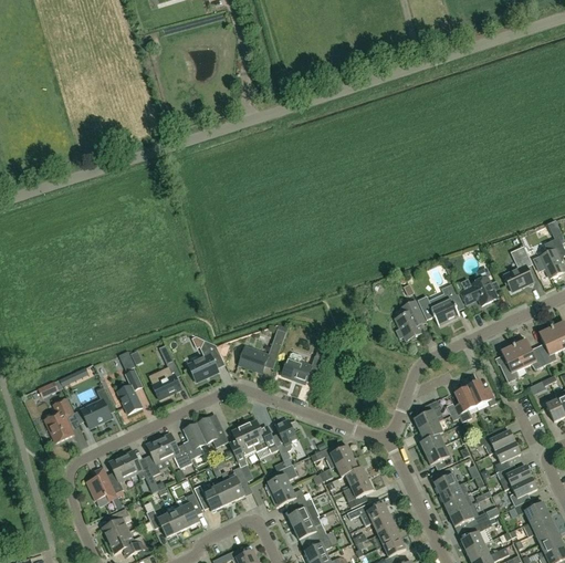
[(550,277),(564,269),(558,257),(564,253),(564,250),(558,236),(543,242),(547,251),(539,256),(550,277)]
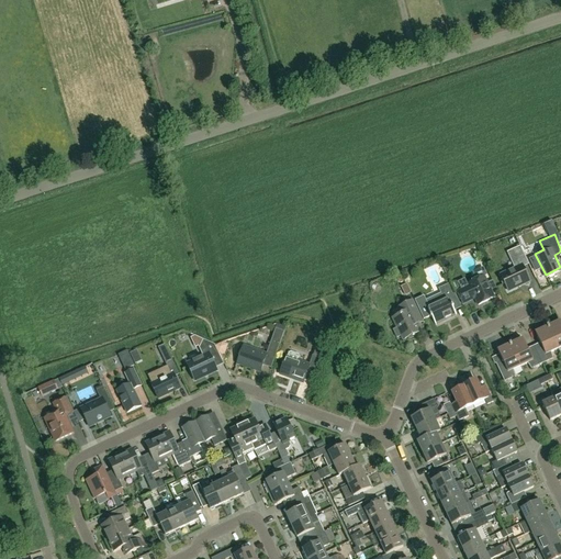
[(507,288),(529,278),(520,260),(526,257),(519,243),(506,249),(514,266),(500,272),(507,288)]
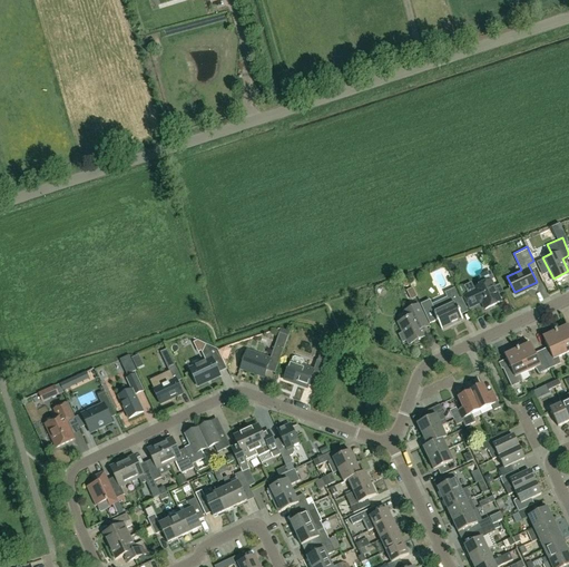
[(484,306),(500,299),(490,277),(492,276),(489,269),(479,273),(482,281),(474,284),(476,287),(462,293),(468,305),(481,299),(484,306)]
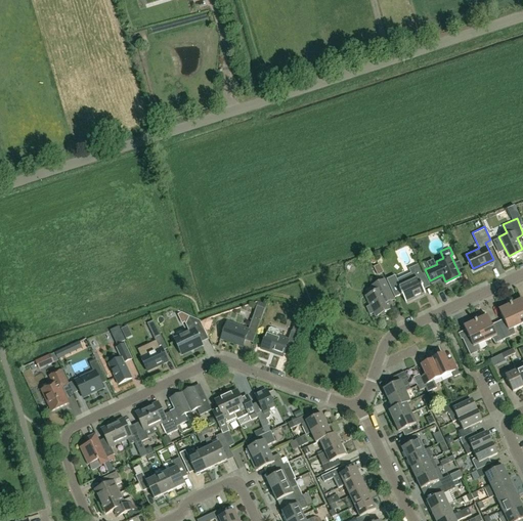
[(428,280),(420,262),(419,261),(407,266),(409,270),(395,277),(393,273),(386,276),(394,295),(400,292),(401,293),(402,293),(405,300),(425,291),(422,284),(428,280)]
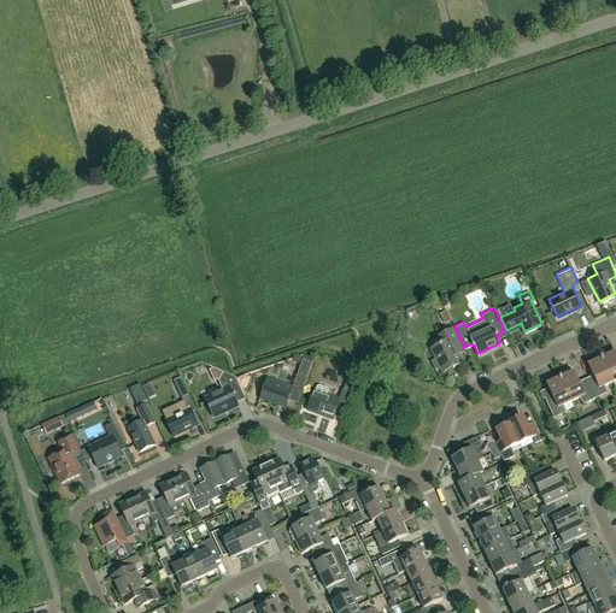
[(435,357),(430,359),(435,367),(441,364),(444,369),(459,361),(456,354),(463,351),(452,326),(438,334),(441,341),(430,346),(435,357)]
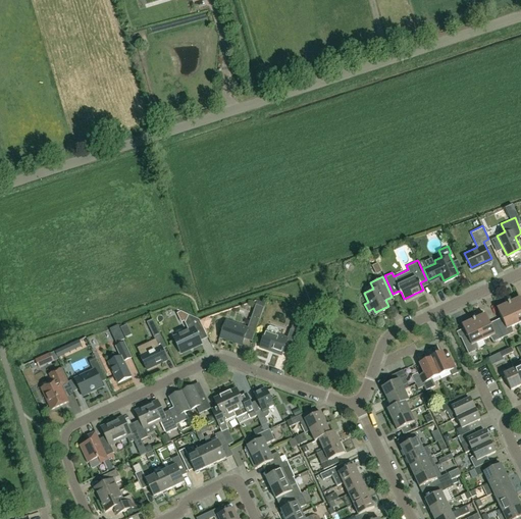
[(517,320),(520,318),(520,298),(520,296),(508,301),(517,320)]
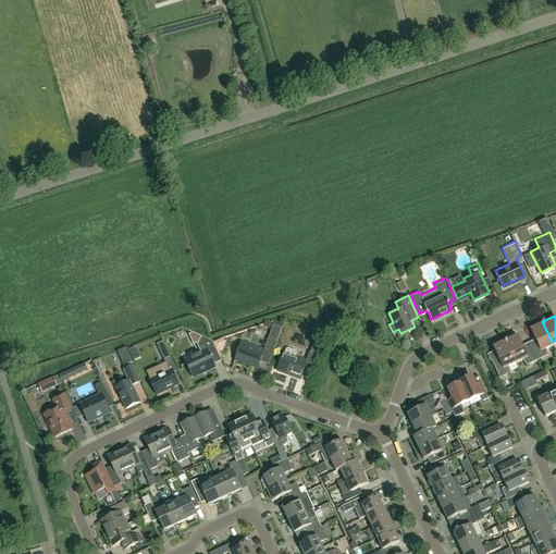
[(263,348),(271,352),(276,337),(281,324),(272,321),(268,334),(263,348)]
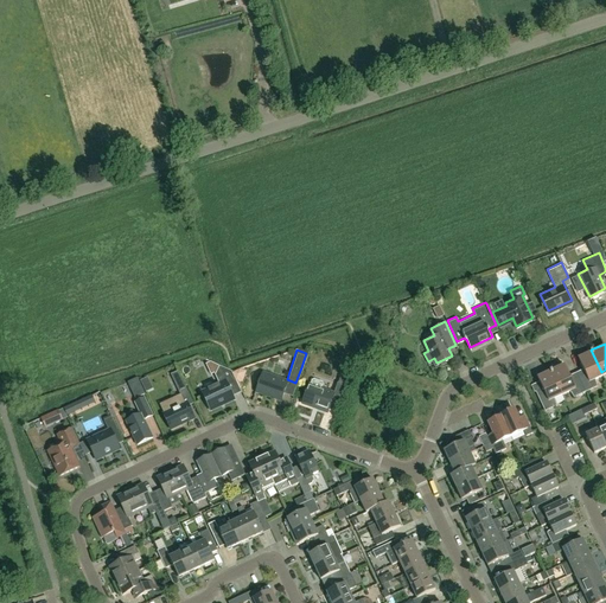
[(594,377),(601,372),(591,350),(578,355),(585,371),(578,374),(585,389),(597,384),(594,377)]
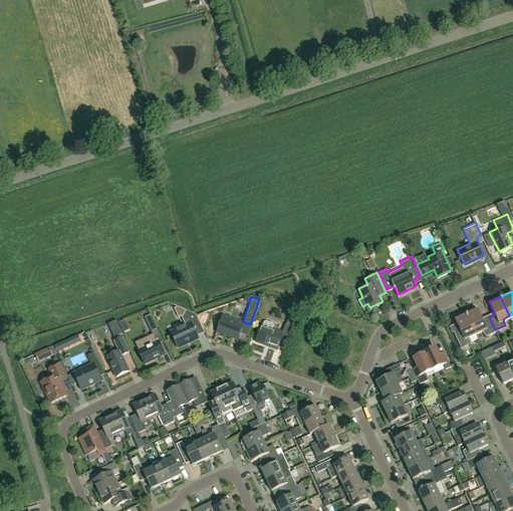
[(178,345),(198,336),(193,325),(200,321),(196,312),(185,307),(182,315),(185,322),(170,329),(178,345)]
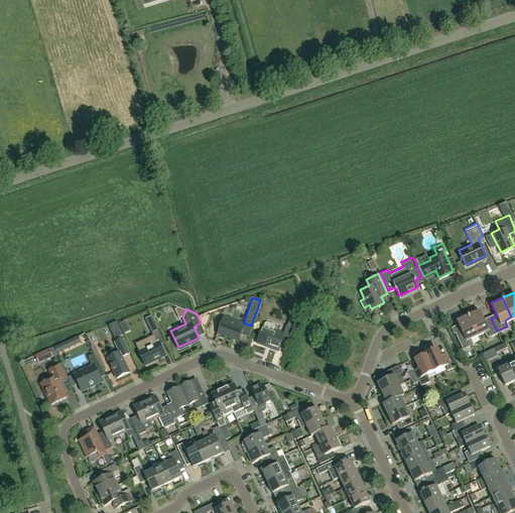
[(497,331),(491,318),(485,321),(479,308),(468,313),(477,334),(484,331),(487,336),(497,331)]
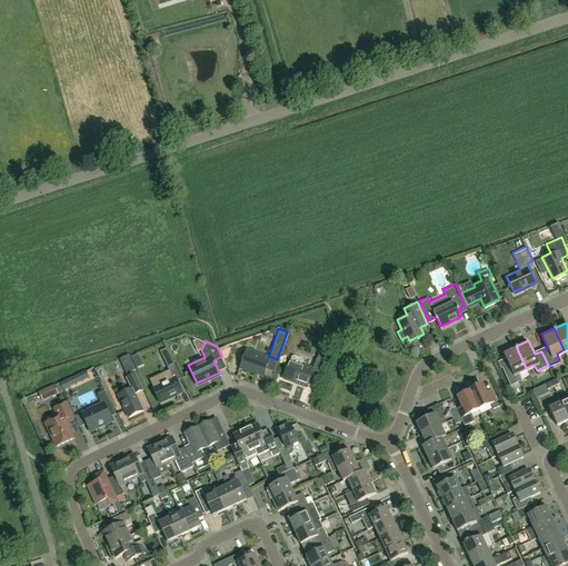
[(519,371),(526,368),(516,346),(502,351),(509,366),(504,369),(510,384),(520,378),(519,371)]
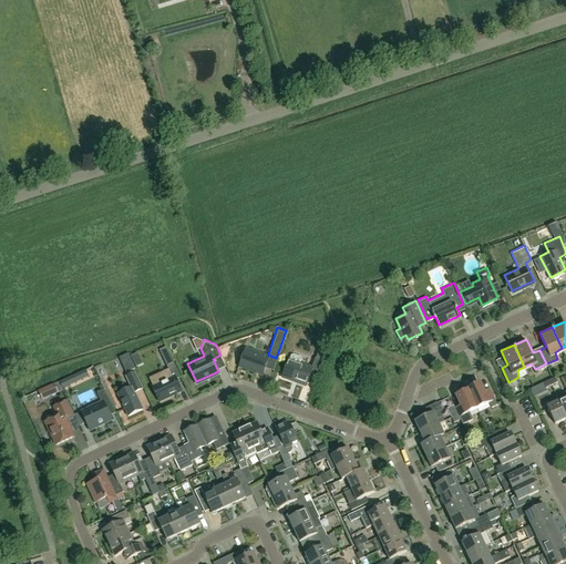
[(268,355),(245,346),(238,363),(261,371),(264,366),(268,355)]
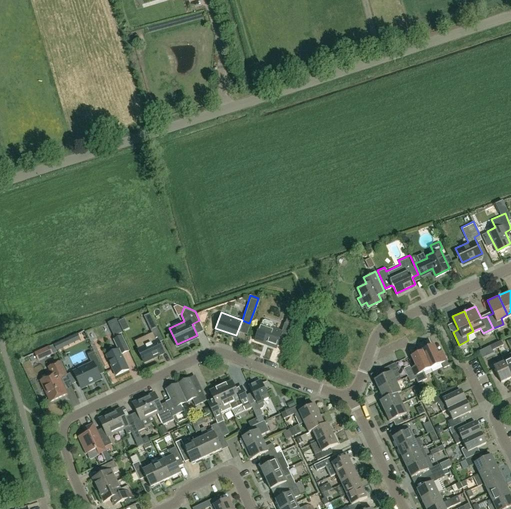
[(270,326),(272,322),(271,320),(264,317),(262,318),(260,323),(260,322),(254,338),(276,345),(280,334),(287,336),(292,323),(285,321),(284,320),(281,330),(270,326)]
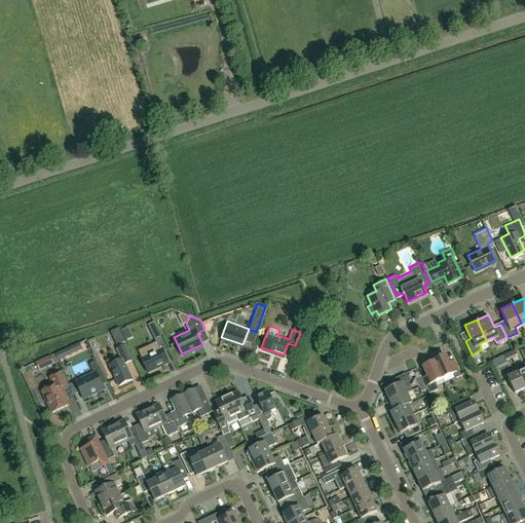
[(161,334),(158,329),(152,332),(155,337),(161,334)]
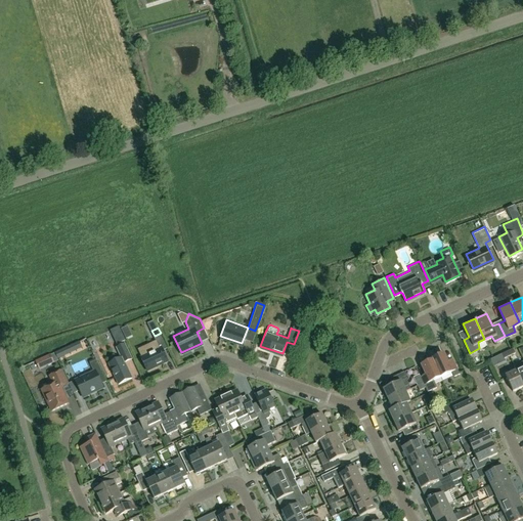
[(125,338),(122,333),(114,337),(116,342),(125,338)]
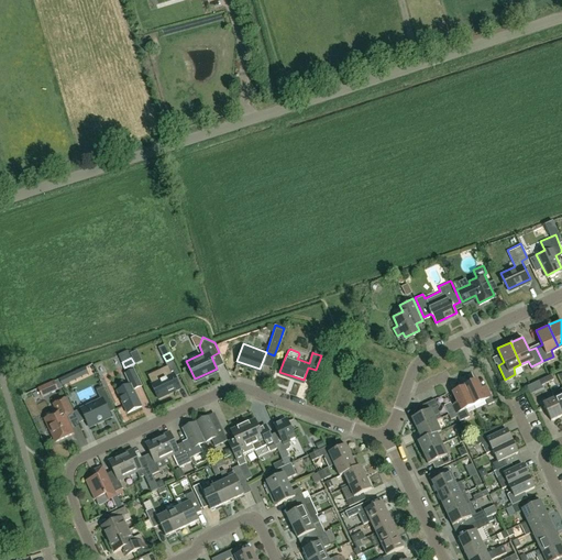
[(157,396),(179,385),(174,374),(179,372),(173,358),(166,361),(171,372),(151,382),(157,396)]
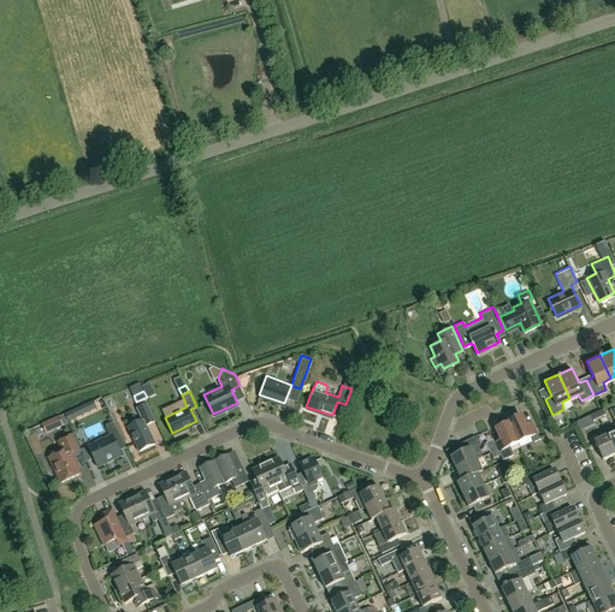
[(95,405),(93,398),(64,411),(67,419),(95,405)]
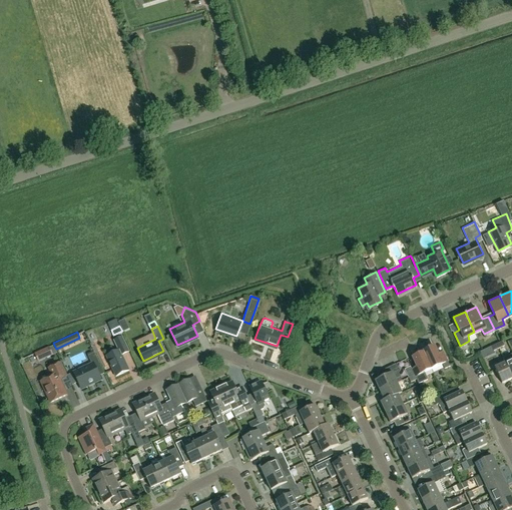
[(115,374),(128,368),(121,352),(128,349),(121,335),(113,338),(118,348),(106,354),(115,374)]
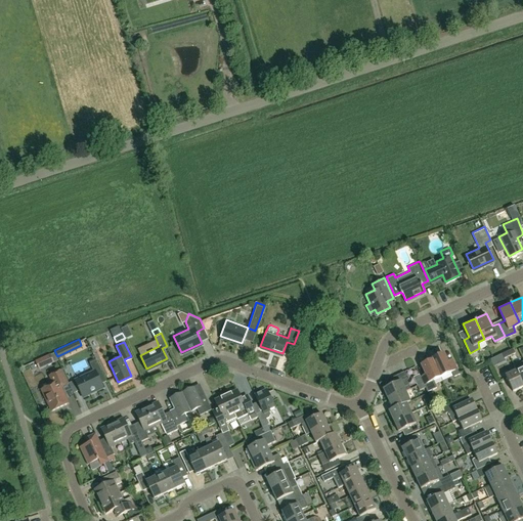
[(442,351),(431,356),(432,357),(440,375),(451,370),(453,375),(459,372),(452,356),(446,359),(442,351)]
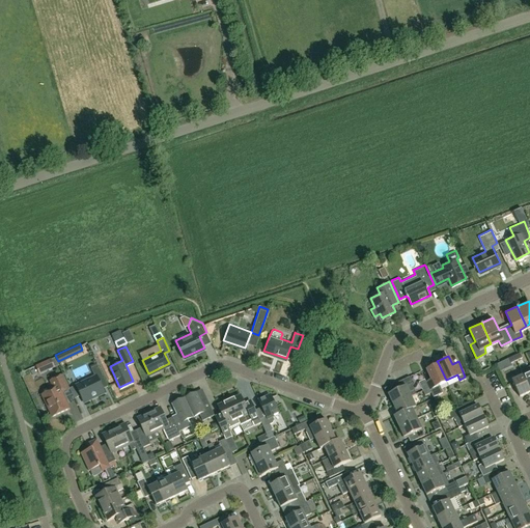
[(54,364),(51,357),(43,360),(47,368),(54,364)]
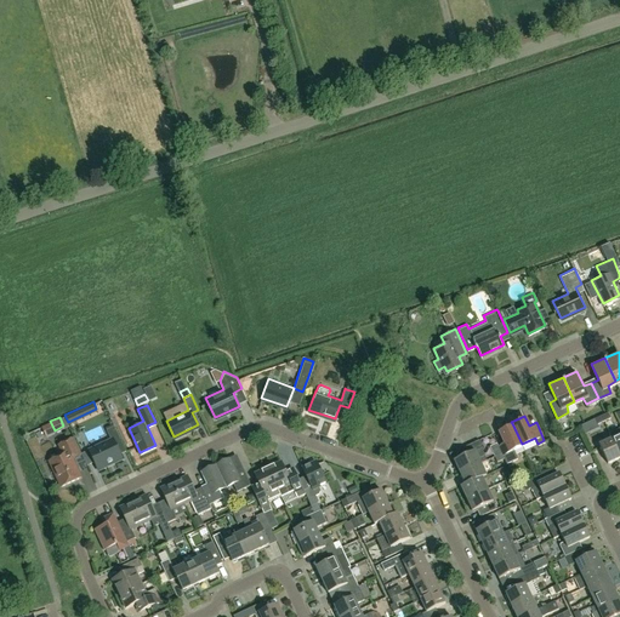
[(97,468),(121,456),(115,444),(121,441),(113,423),(106,427),(111,436),(89,447),(97,468)]
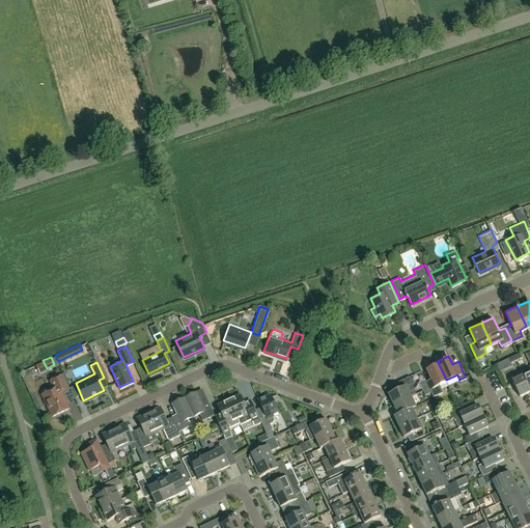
[(427,383),(428,386),(430,390),(433,394),(442,390),(439,383),(446,380),(438,362),(426,367),(430,377),(425,380),(427,383)]
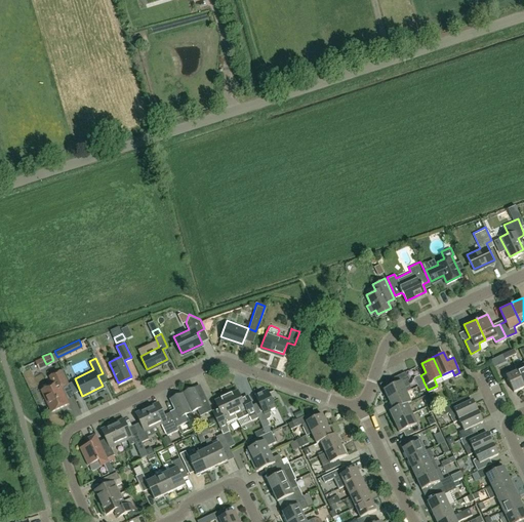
[(523,385),(523,359),(514,364),(516,369),(517,369),(523,385)]
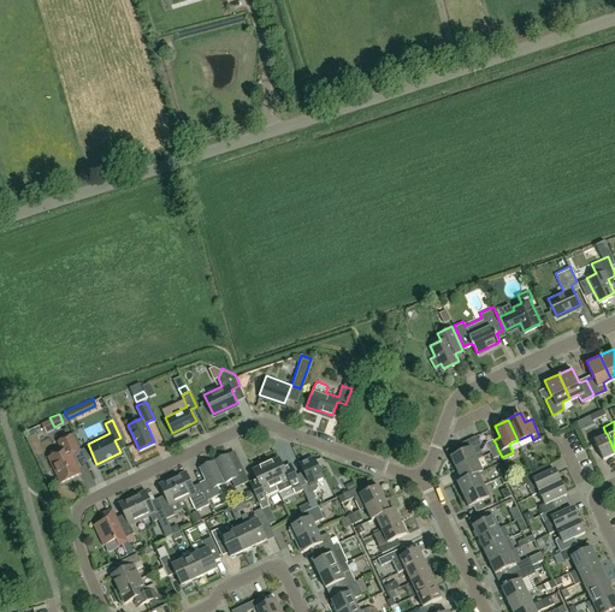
[(60,480),(80,470),(71,452),(81,447),(72,432),(58,439),(63,449),(48,455),(60,480)]
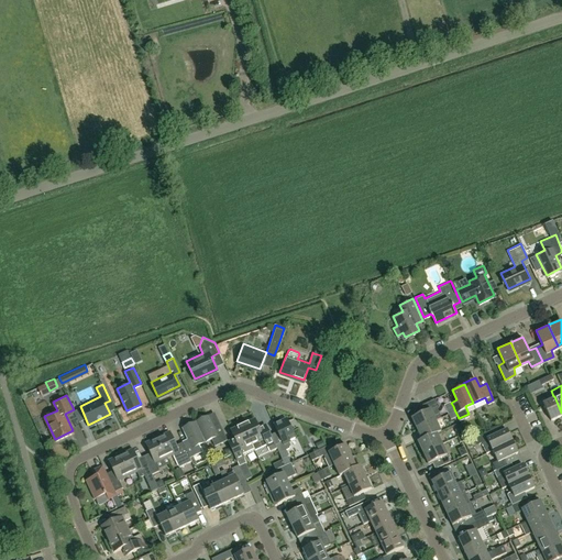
[(550,418),(561,413),(554,396),(553,396),(542,402),(550,418)]
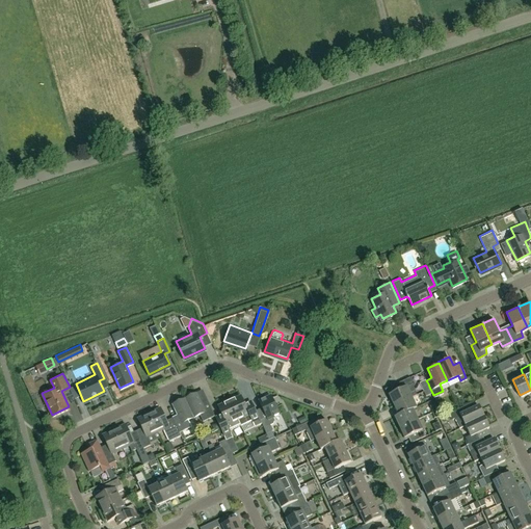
[(414,389),(413,381),(409,375),(394,382),(397,389),(389,393),(393,403),(412,395),(416,393),(414,389)]
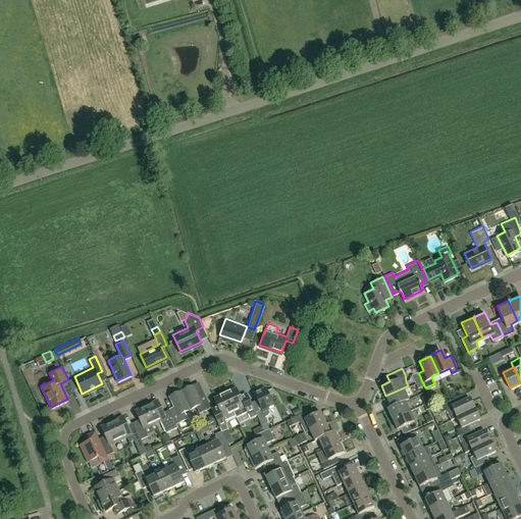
[(180,388),(190,407),(196,405),(199,411),(210,406),(204,393),(199,396),(193,383),(180,388)]
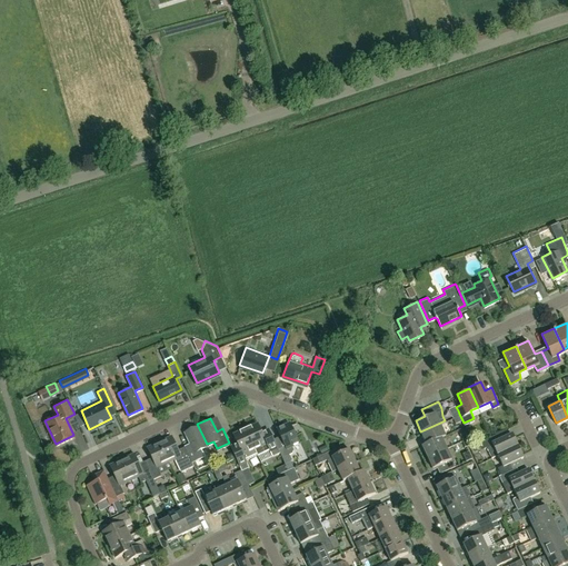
[(287,468),(294,465),(290,458),(291,458),(288,452),(291,450),(292,447),(291,445),(298,442),(289,420),(277,427),(285,444),(278,447),(279,450),(287,468)]
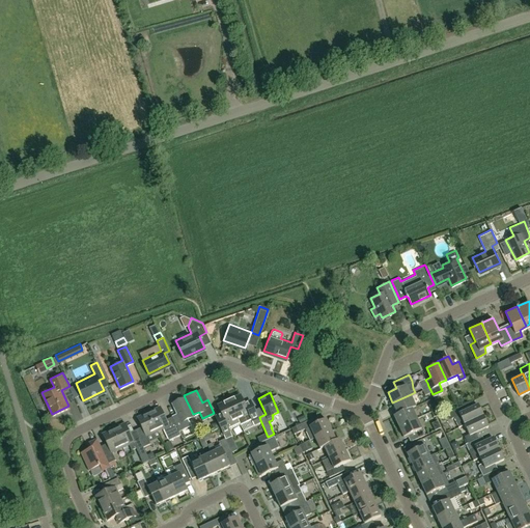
[(240,393),(228,398),(238,417),(240,422),(251,417),(254,424),(260,420),(259,417),(250,397),(243,400),(240,393)]
